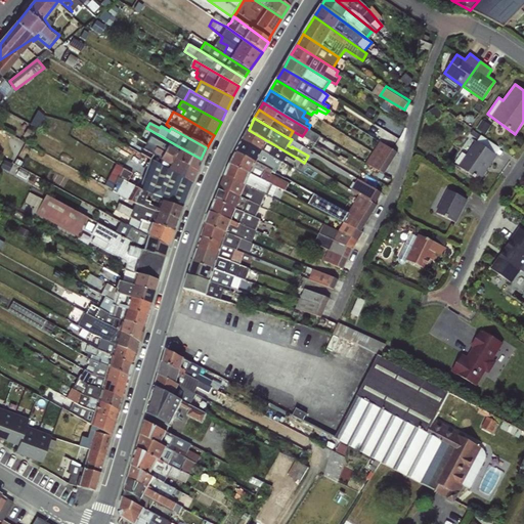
[(296,163),(298,159),(249,130),(244,140),(281,162),(282,163),(286,158),(296,163)]
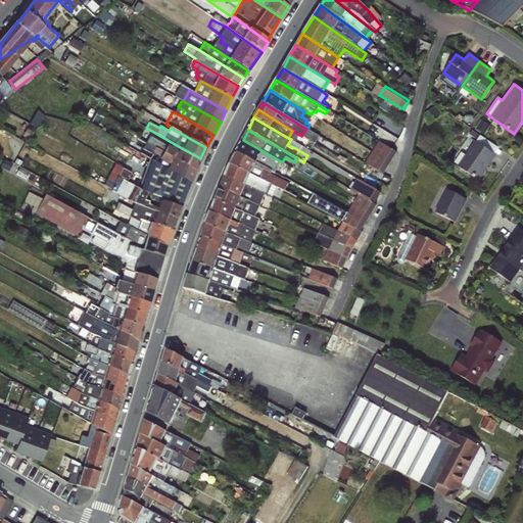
[(195,171),(147,143),(136,137),(134,140),(145,146),(143,149),(153,154),(150,159),(191,183),(195,171)]
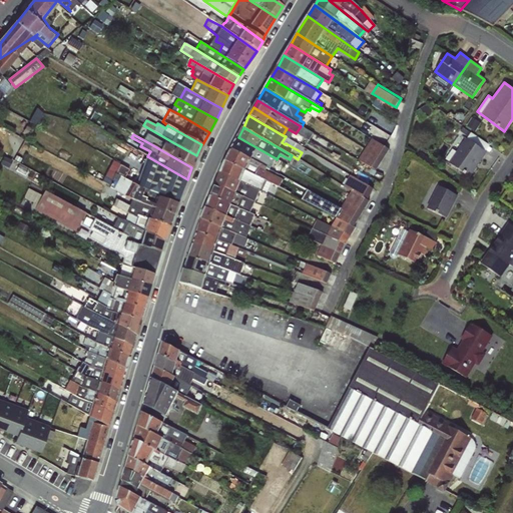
[(196,155),(176,144),(172,150),(172,147),(147,134),(144,140),(191,167),(196,155)]
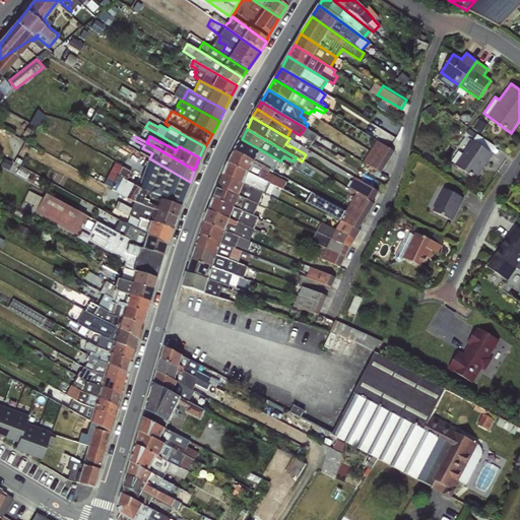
[(365,160),(383,172),(397,149),(378,138),(365,160)]
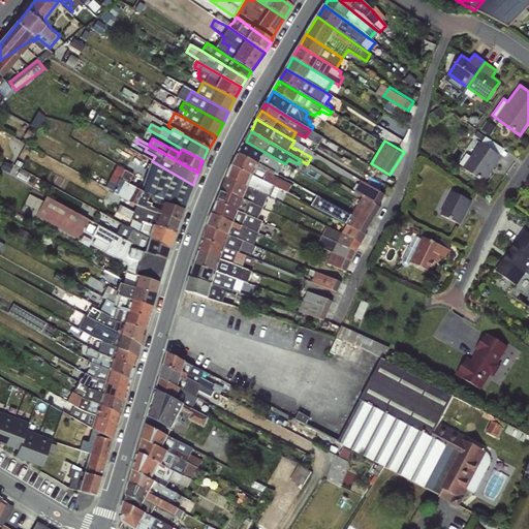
[(246,142),(239,155),(274,173),(277,174),(284,163),(246,142)]
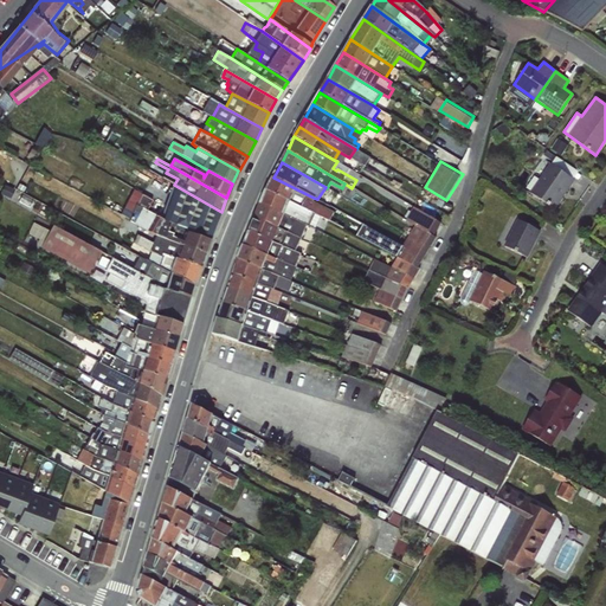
[(574,180),(549,163),(529,192),(554,210),(574,180)]
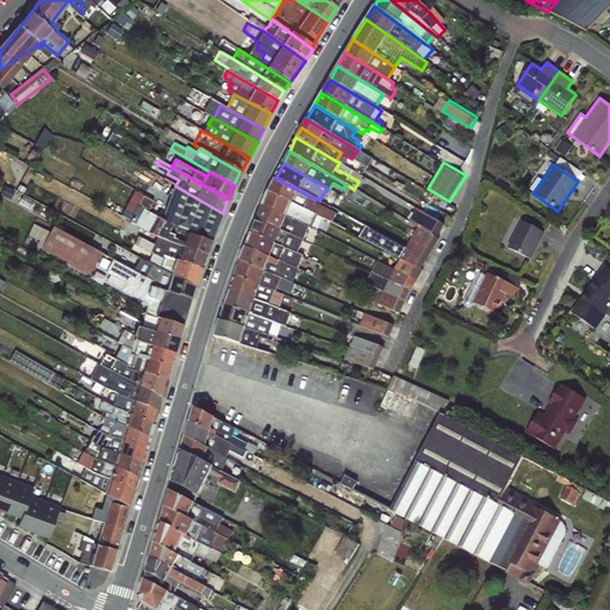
[(315,203),(316,199),(275,179),(268,192),(323,219),(344,230),(350,221),(315,203)]
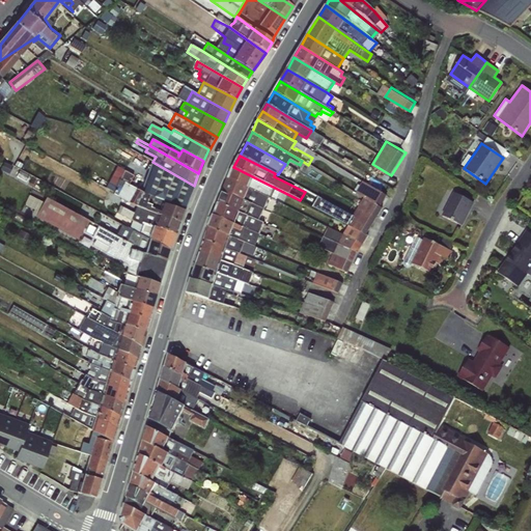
[(194,186),(152,162),(144,184),(144,194),(184,210),(194,186)]
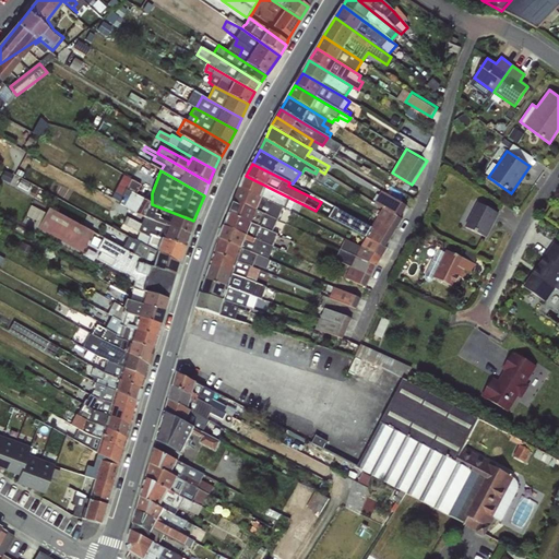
[(290,211),(296,201),(246,176),(241,189),(283,209),(290,211)]
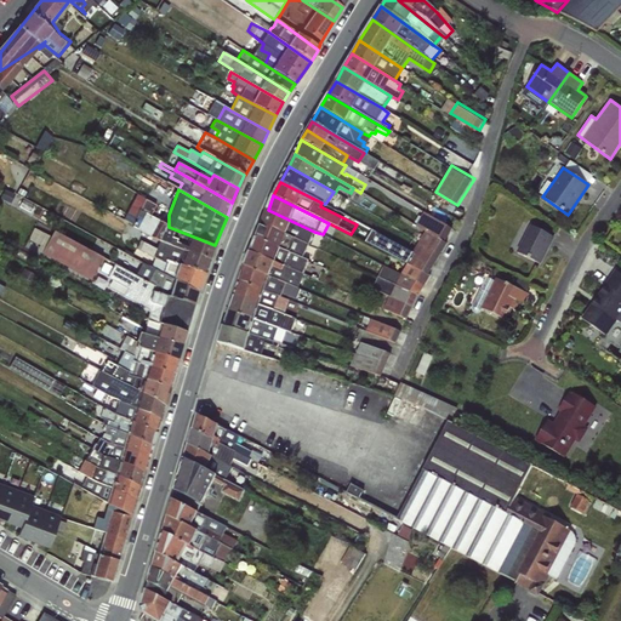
[(169,227),(169,215),(158,210),(153,217),(138,211),(132,227),(160,241),(210,260),(215,245),(169,227)]
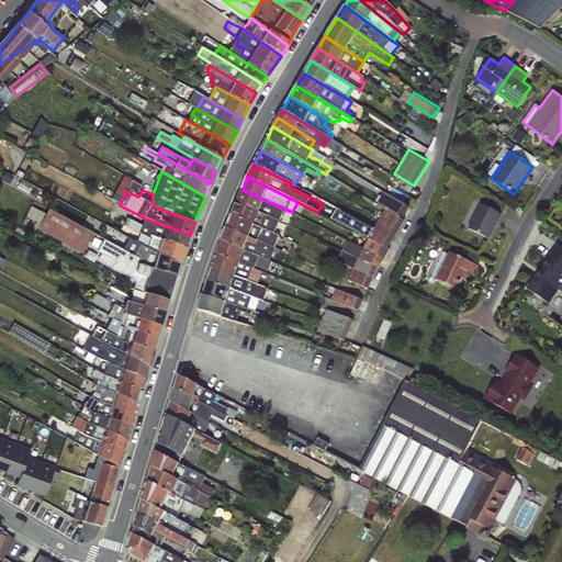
[(279,222),(284,210),(243,190),(236,205),(279,222)]
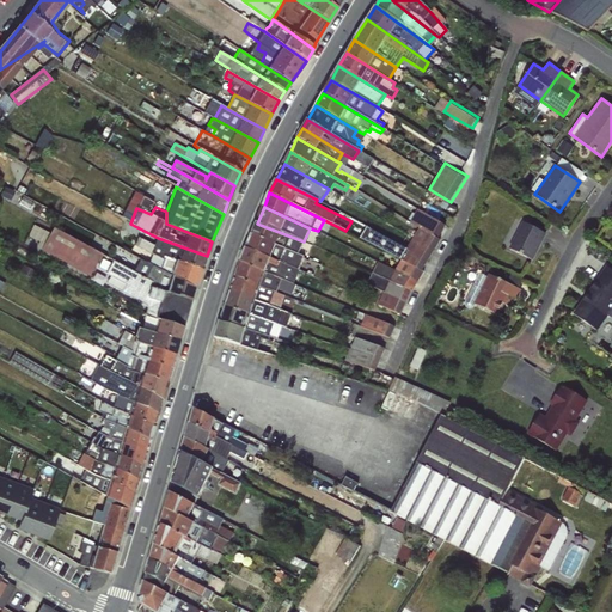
[(405,313),(447,222),(417,208),(411,221),(420,225),(399,269),(381,259),(369,283),(386,291),(380,303),(405,313)]
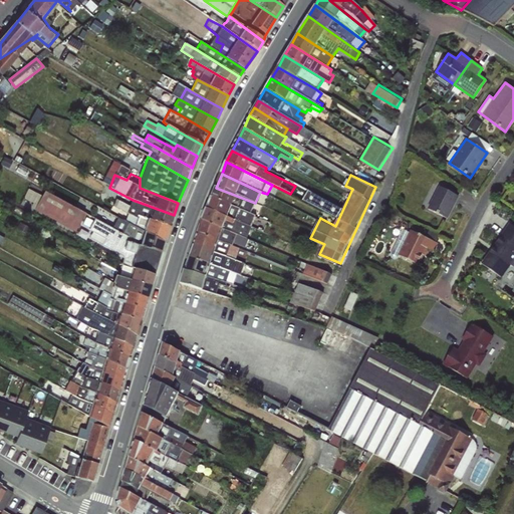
[(439,186),(427,209),(447,219),(459,196),(439,186)]
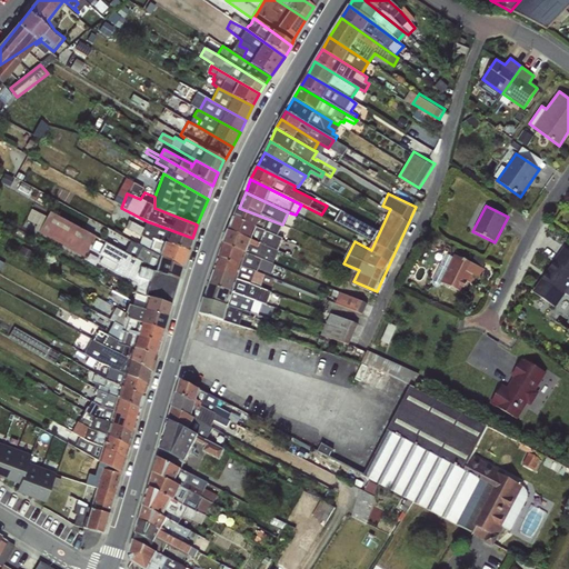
[(33,208),(29,219),(40,223),(45,212),(33,208)]
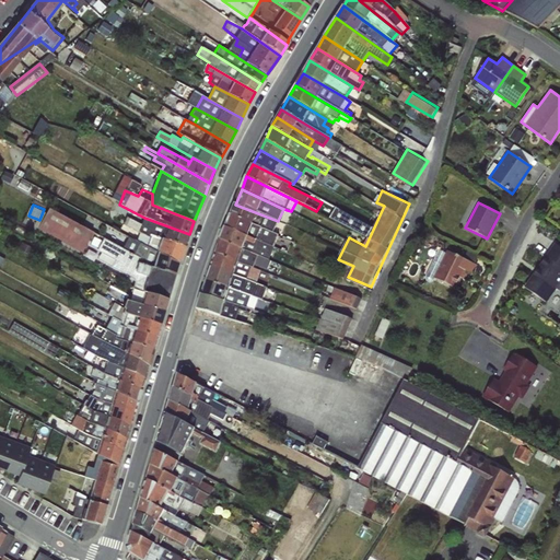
[(273,233),(278,221),(235,205),(231,216),(273,233)]
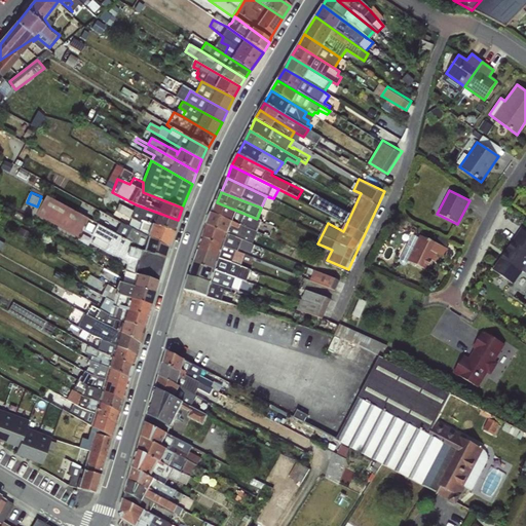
[(317,194),(312,203),(346,221),(351,212),(317,194)]
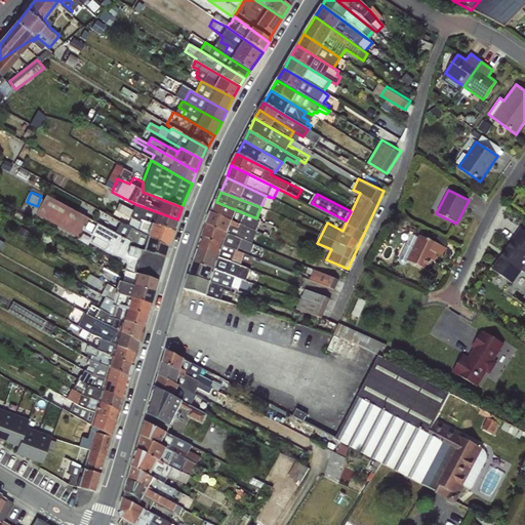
[(45,196),(37,216),(81,234),(89,213),(45,196)]
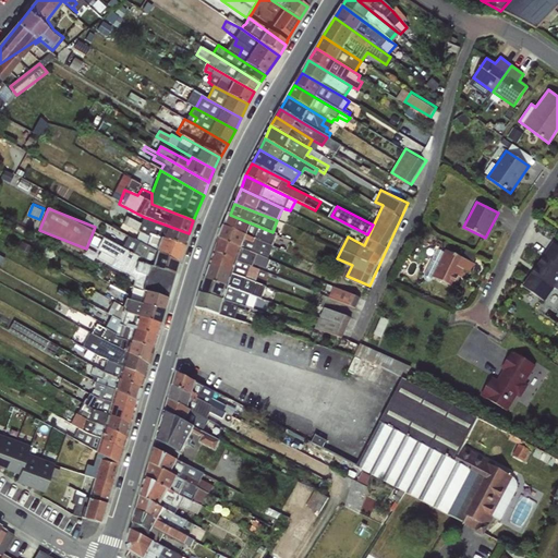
[(277,234),(273,232),(230,215),(223,226),(255,240),(271,246),(277,234)]
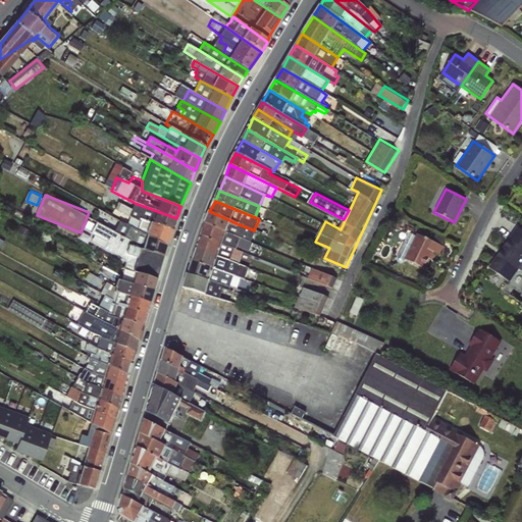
[(154,218),(133,210),(118,202),(114,209),(134,218),(131,227),(166,246),(172,230),(152,221),(154,218)]
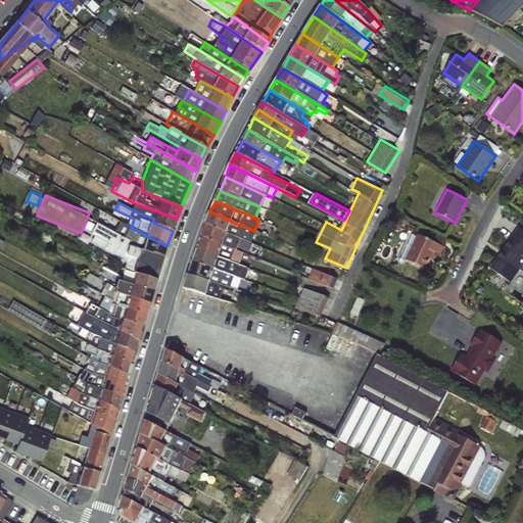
[(177,219),(135,203),(133,210),(154,219),(152,222),(173,231),(174,231),(177,219)]
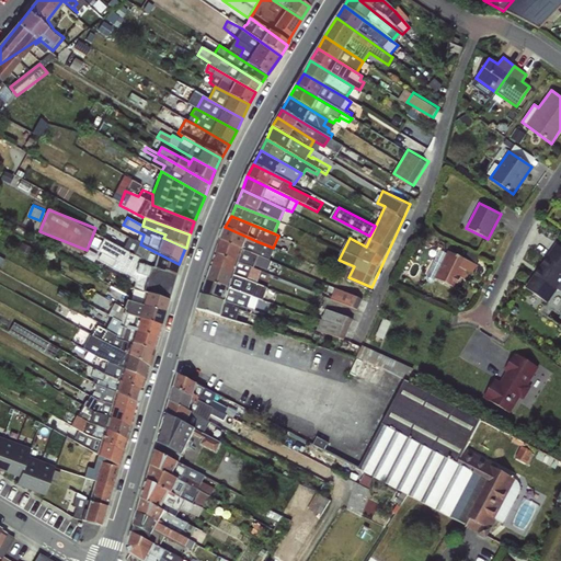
[(179,264),(140,244),(105,225),(103,229),(128,242),(124,250),(175,275),(179,264)]
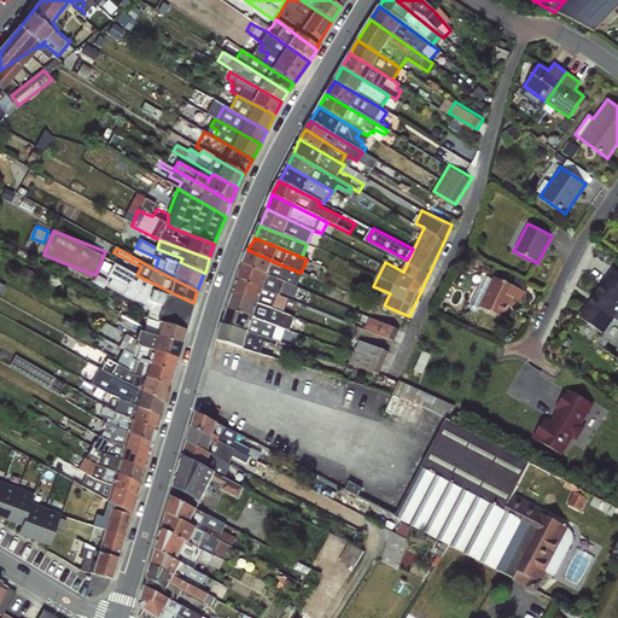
[(278,279),(283,266),(248,250),(243,264),(278,279)]
